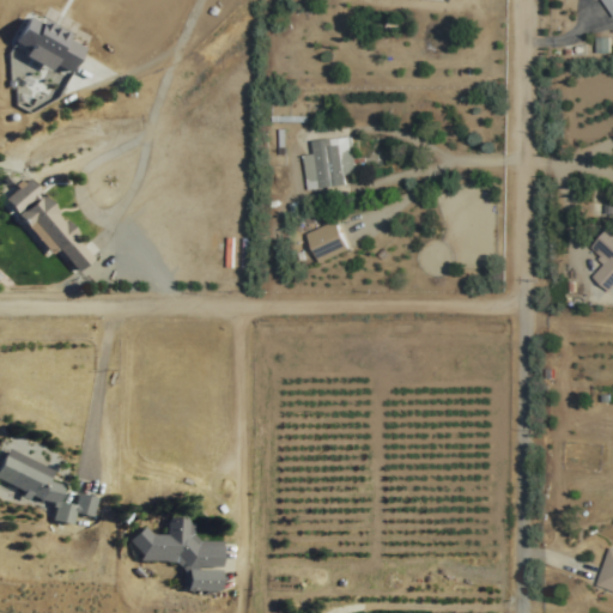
[(612,17),(612,0),(599,0),(611,19),(612,17)]
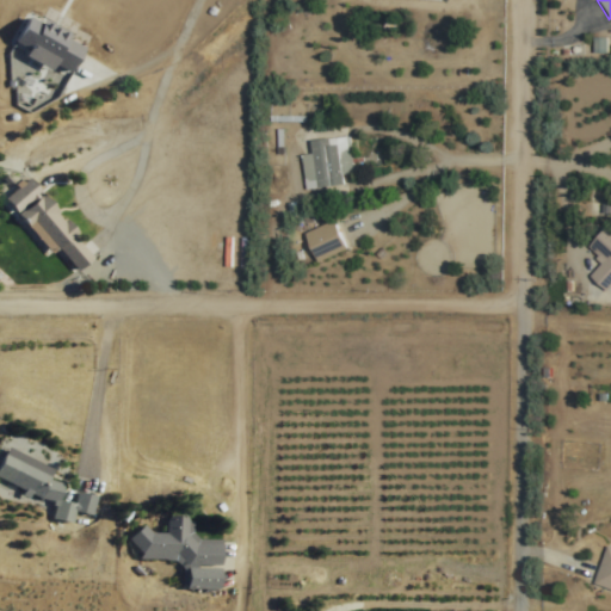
[(306,189),(344,185),(343,174),(353,173),(350,137),(310,141),(312,154),(302,155),(306,189)]
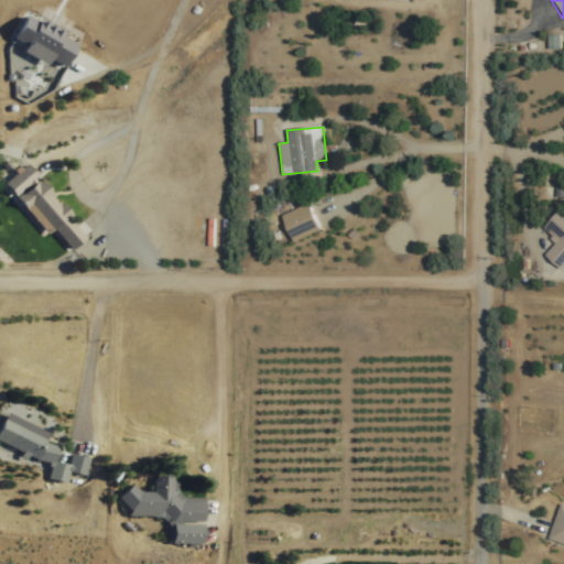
[(14,198),(43,238),(55,229),(66,245),(75,238),(75,240),(80,237),(40,180),(14,198)]
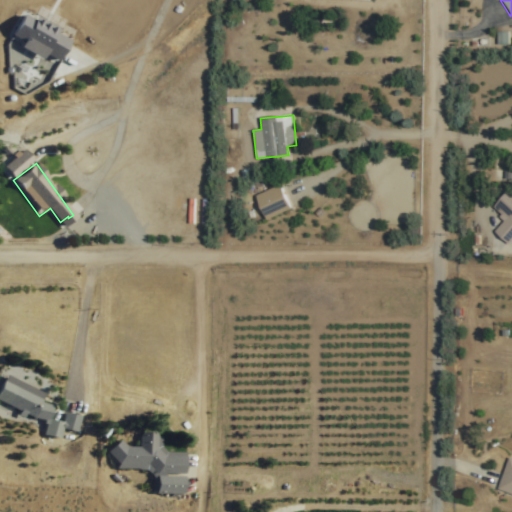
[(255,195),(264,220),(290,211),(281,186),(255,195)]
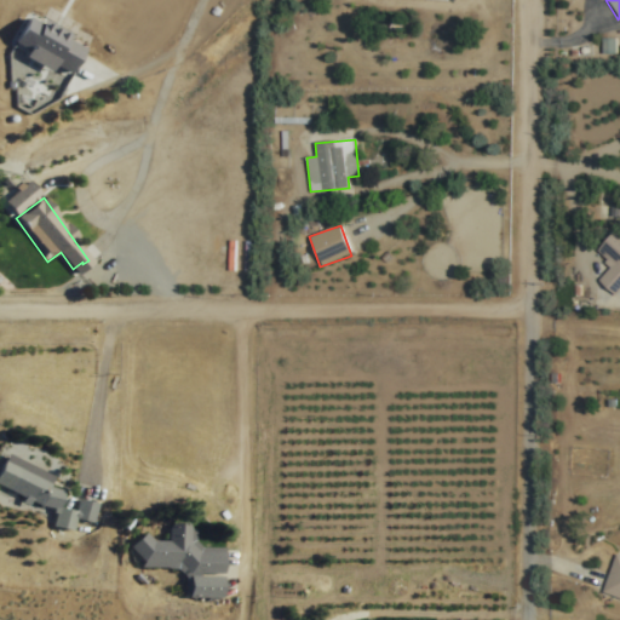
[(619,296),(619,231),(616,229),(596,252),(612,267),(598,281),(618,299),(619,296)]
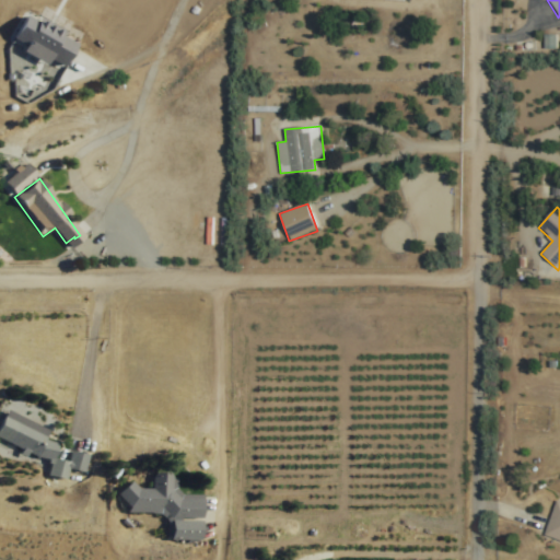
[(86,457),(69,451),(66,462),(51,456),(56,444),(42,439),(46,428),(2,411),(0,417),(0,441),(51,461),(46,474),(63,480),(68,467),(80,473),(86,457)]
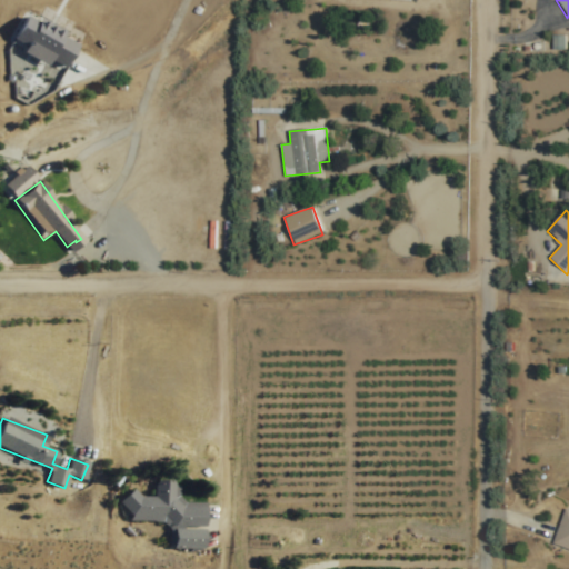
[(201,526),(201,500),(170,500),(170,480),(152,480),(152,495),(125,495),(125,515),(155,515),(155,526),(201,526)]
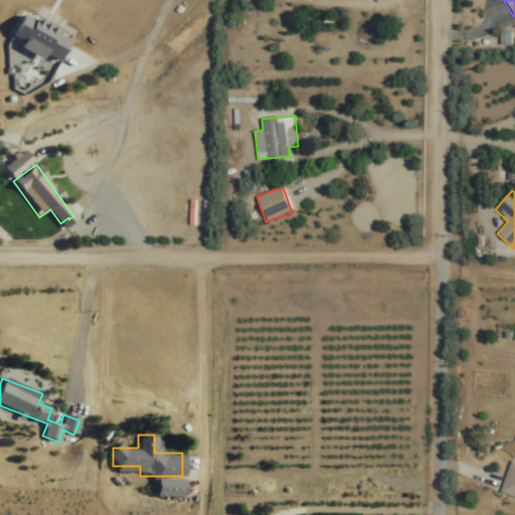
[(499,493),(514,498),(514,461),(509,460),(499,493)]
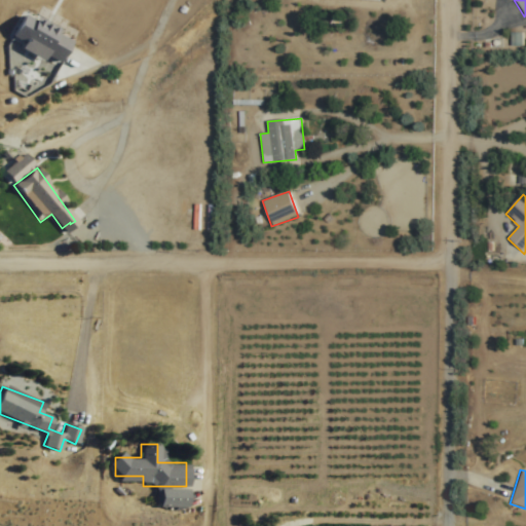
[(186,506),(186,488),(159,488),(159,506),(186,506)]
